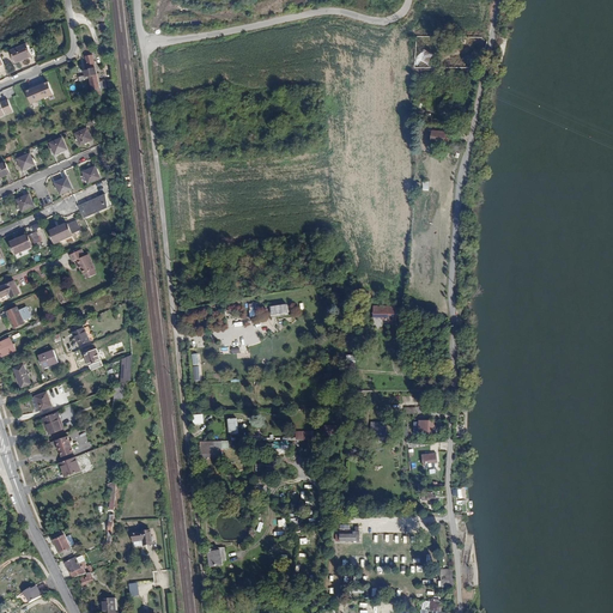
[(26,46),(11,53),(16,66),(30,60),(29,58),(31,56),(26,46)]
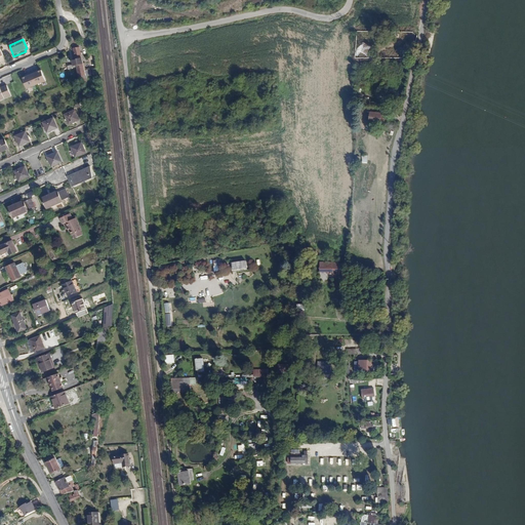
[(360,50),(366,53),(370,46),(363,43),(360,50)]
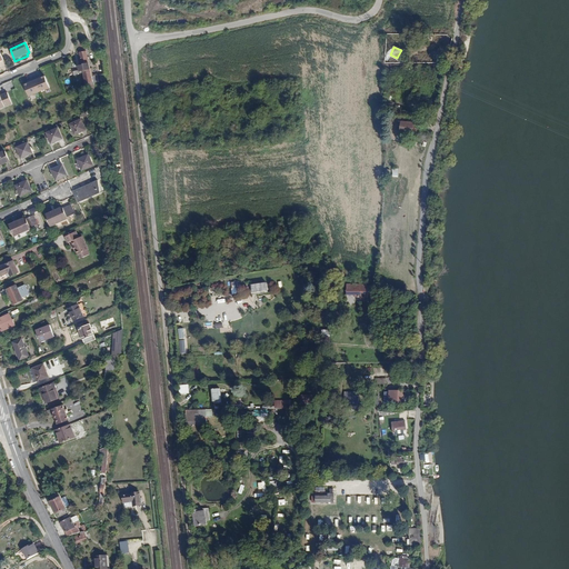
[(87,49),(79,51),(82,62),(83,68),(91,66),(87,49)]
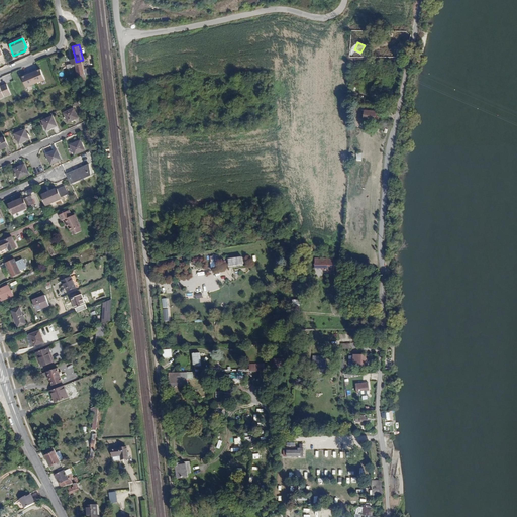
[(76,62),(75,57),(72,58),(74,62),(68,64),(68,67),(77,65),(76,62)]
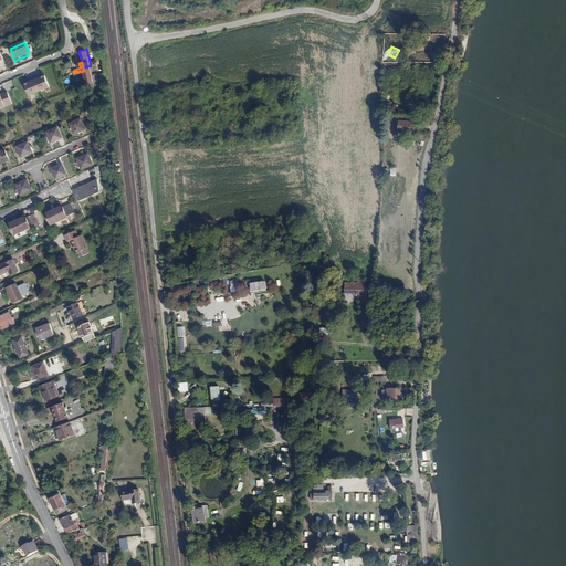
[(91,65),(83,67),(84,71),(87,87),(95,86),(94,79),(100,77),(98,72),(92,73),(91,65)]
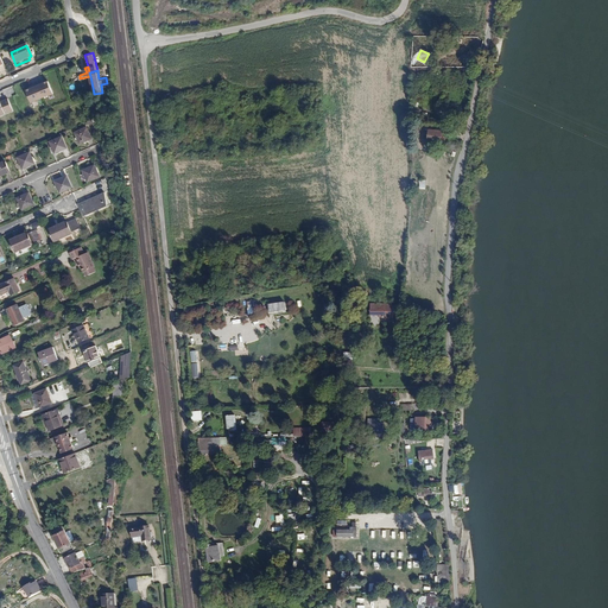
[(50,80),(26,89),(31,102),(55,93),(50,80)]
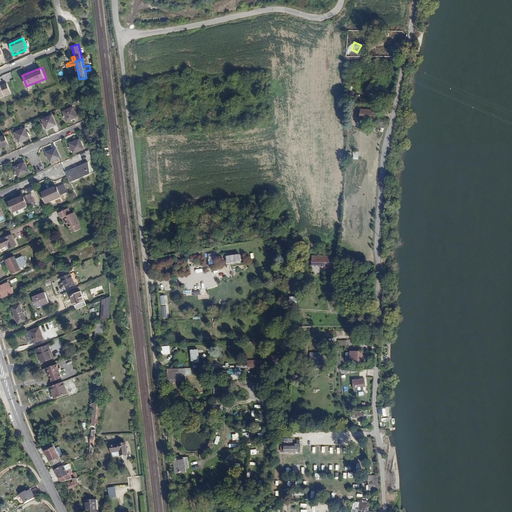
[(0,96),(11,92),(6,82),(1,85),(0,83),(0,96)]
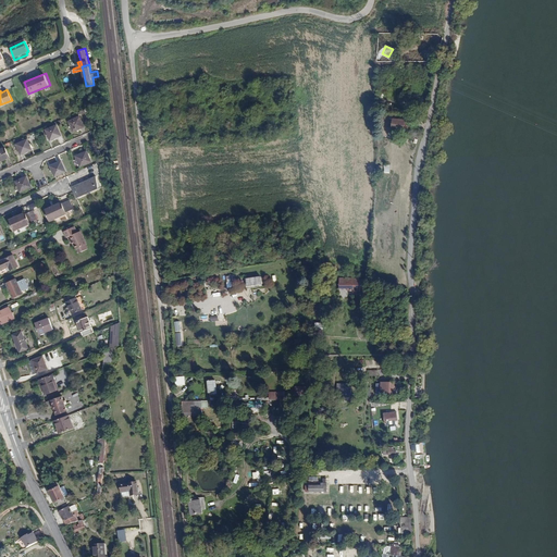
[(83,116),(72,122),(76,133),(88,127),(83,116)]
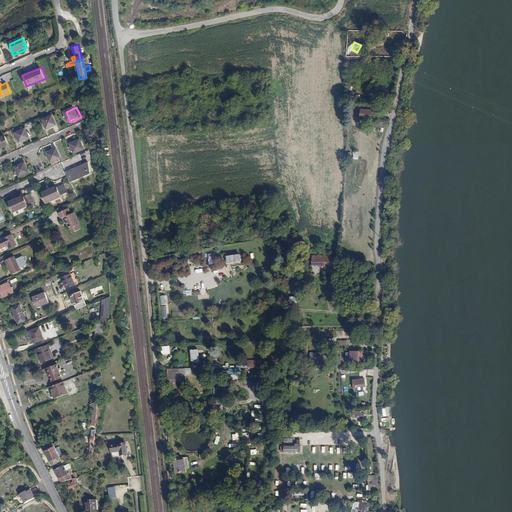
[(55,115),(45,119),(49,129),(59,125),(55,115)]
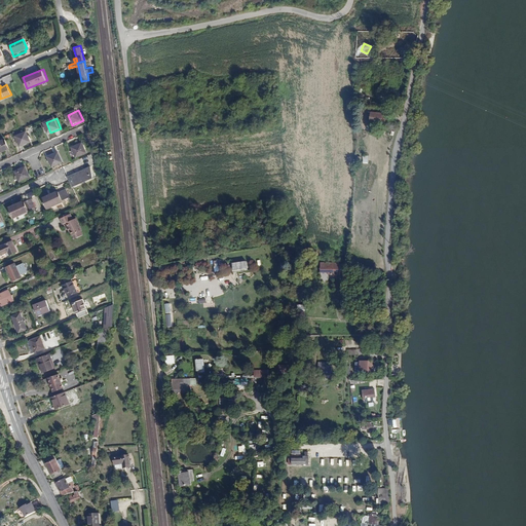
[(28,133),(17,137),(22,147),(32,143),(28,133)]
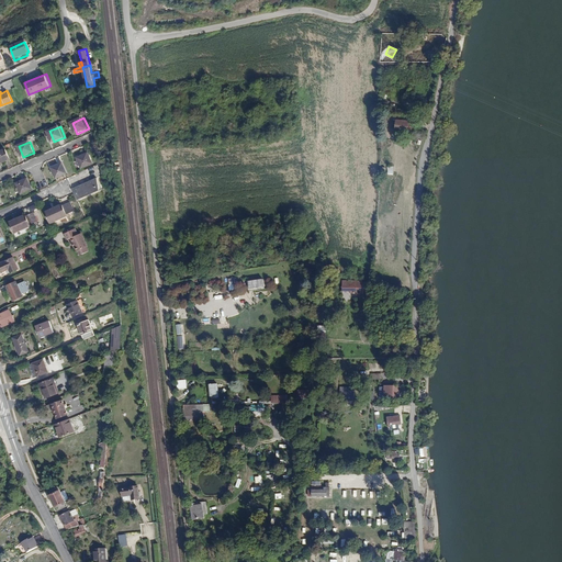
[(0,152),(0,161),(0,164),(10,159),(7,149),(0,152)]
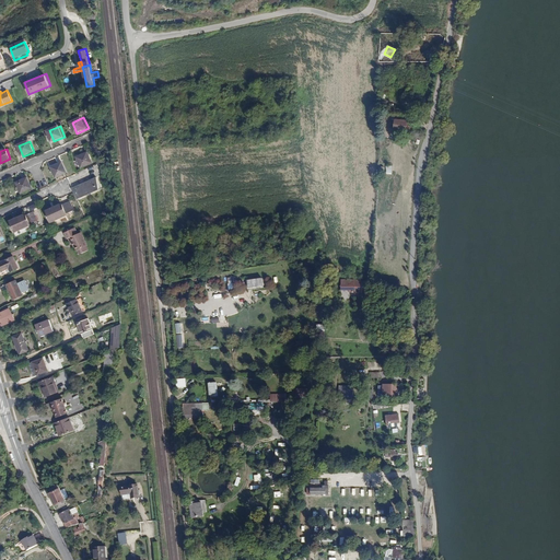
[(89,151),(78,155),(82,166),(93,162),(89,151)]
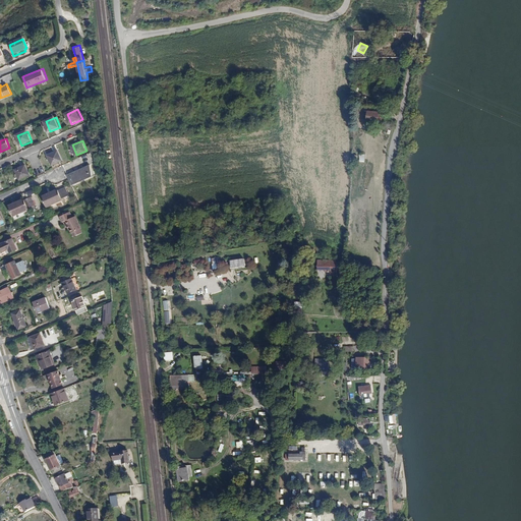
[(59,151),(48,154),(52,165),(63,161),(59,151)]
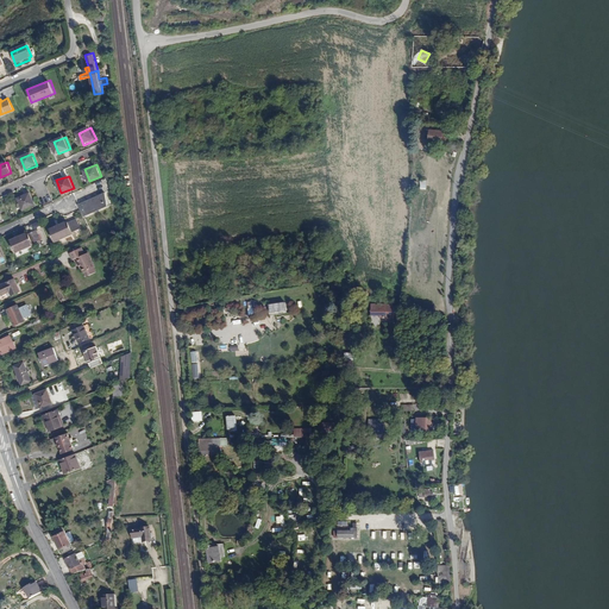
[(30,192),(17,196),(22,209),(35,205),(30,192)]
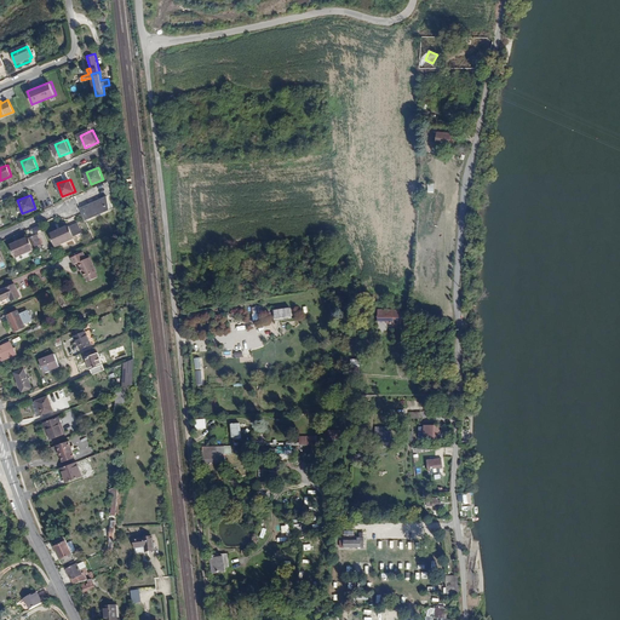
[(109,196),(82,208),(87,220),(112,211),(109,196)]
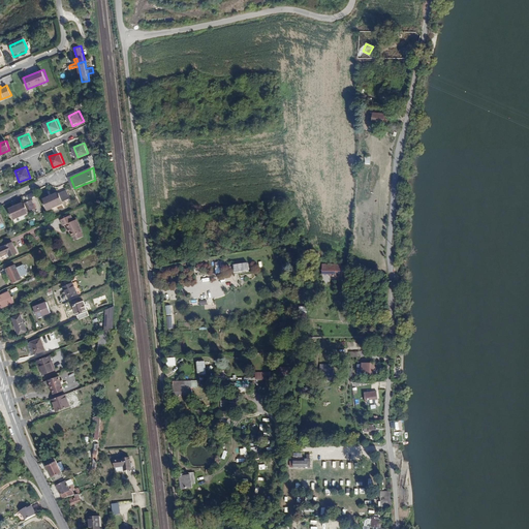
[(59,190),(43,198),(49,209),(64,201),(63,200),(70,196),(66,189),(60,192),(59,190)]
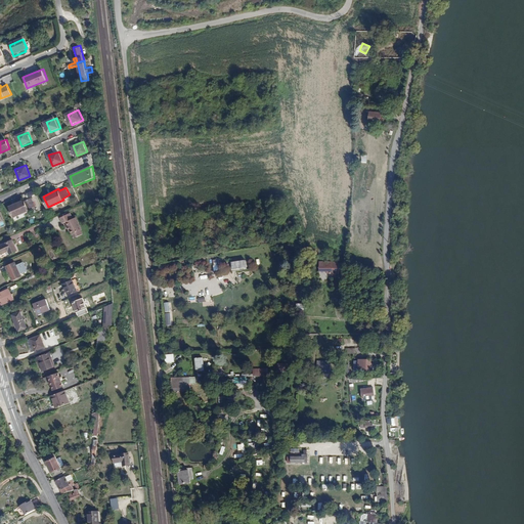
[(24,200),(8,207),(13,217),(29,210),(29,209),(36,206),(32,198),(25,201),(24,200)]
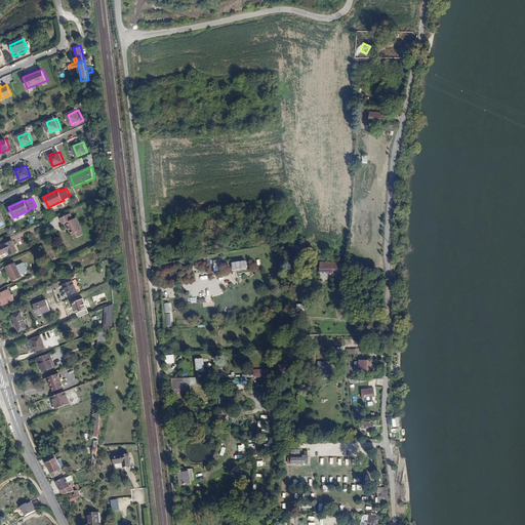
[(69,213),(57,218),(61,225),(67,221),(72,234),(75,233),(77,238),(83,235),(81,230),(82,230),(76,217),(72,219),(69,213)]
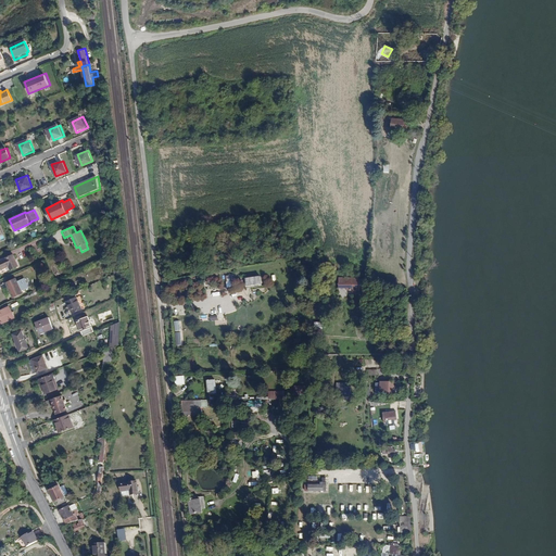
[(0,260),(0,268),(1,272),(16,265),(12,254),(0,260)]
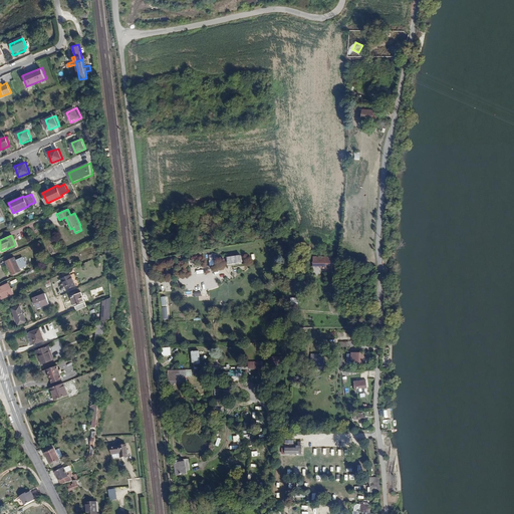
[(243,262),(242,256),(228,258),(229,264),(243,262)]
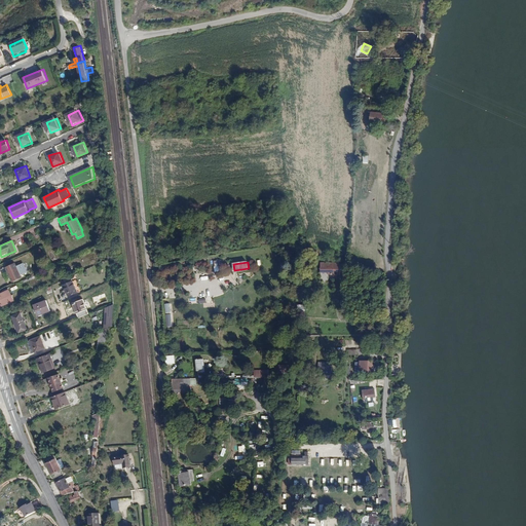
[(339,263),(321,262),(321,271),(329,271),(329,274),(339,274),(339,263)]
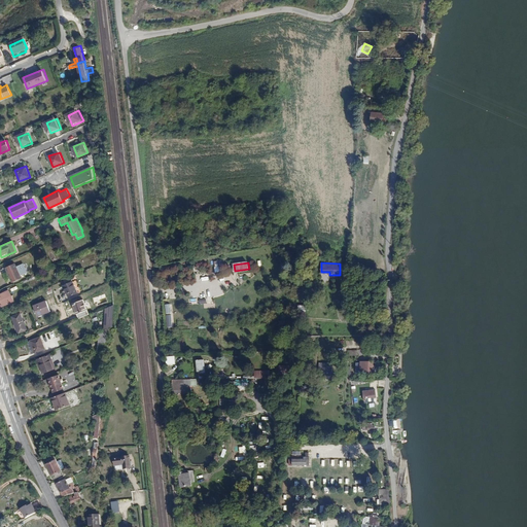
[(13,264),(5,268),(11,281),(20,277),(19,275),(22,273),(18,265),(14,267),(13,264)]
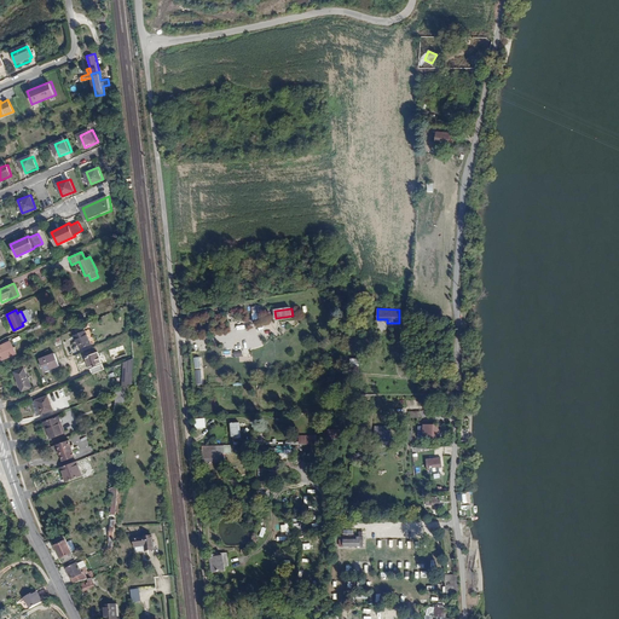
[(268,323),(268,314),(255,313),(254,327),(261,327),(262,322),(268,323)]
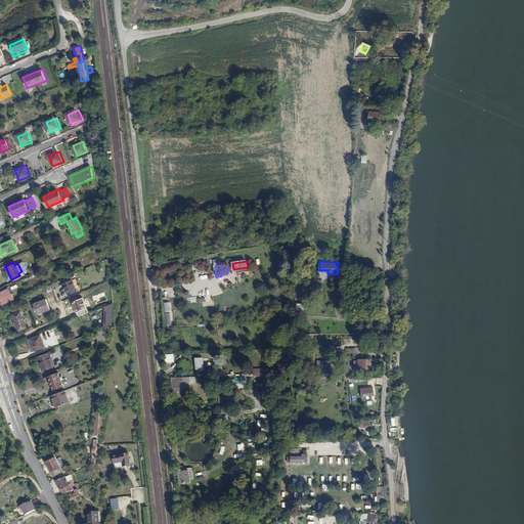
[(73,279),(63,284),(68,296),(77,292),(73,279)]
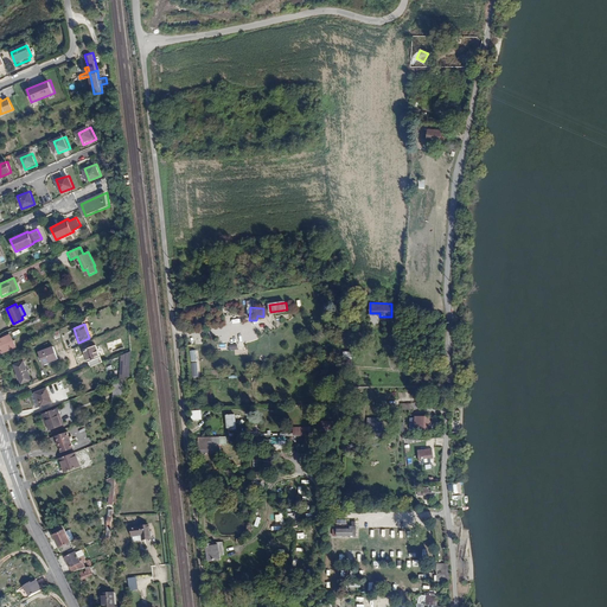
[(11,334),(0,338),(0,346),(1,350),(14,345),(11,334)]
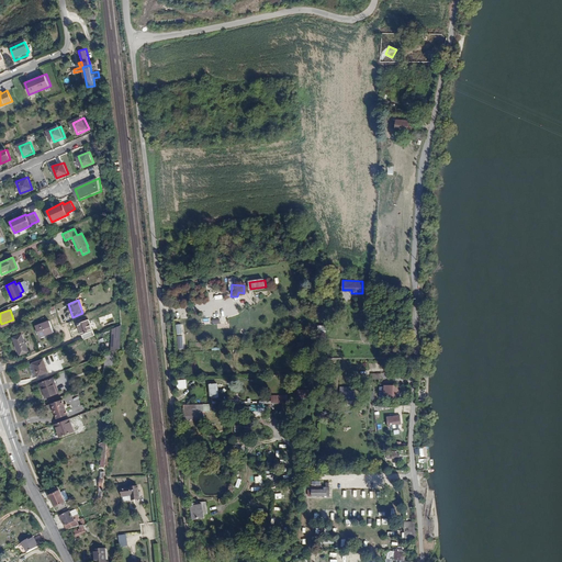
[(88,318),(77,323),(81,334),(92,330),(88,318)]
